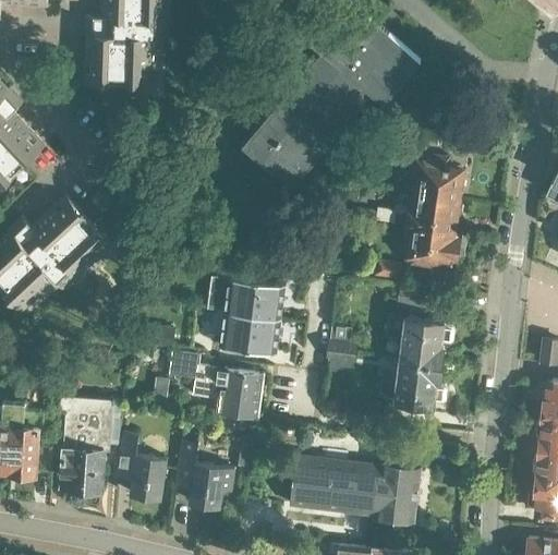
[(0,0),(0,21),(1,21),(1,7),(48,8),(48,0),(0,0)]
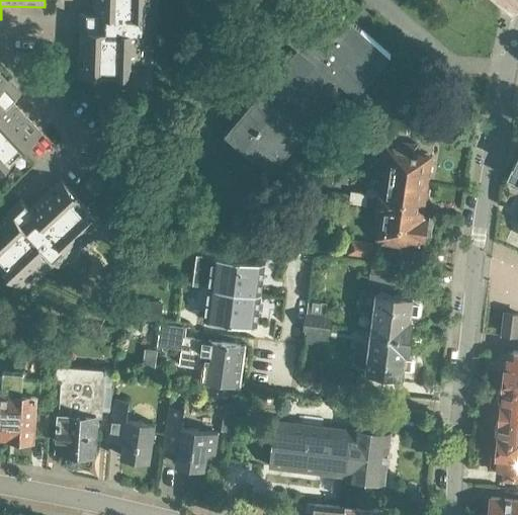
[(94,0),(94,17),(80,16),(80,33),(82,33),(81,55),(79,55),(79,77),(144,79),(144,78),(140,78),(141,35),(154,35),(155,0),(94,0)]
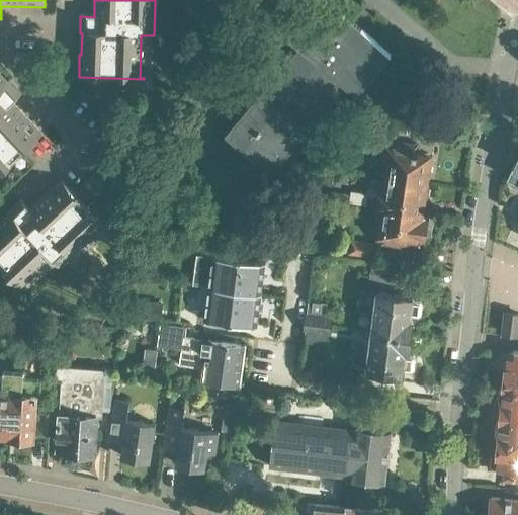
[(320,0),(289,37),(299,47),(226,135),(272,174),(346,85),(357,95),(369,80),(392,55),(327,0),(320,0)]
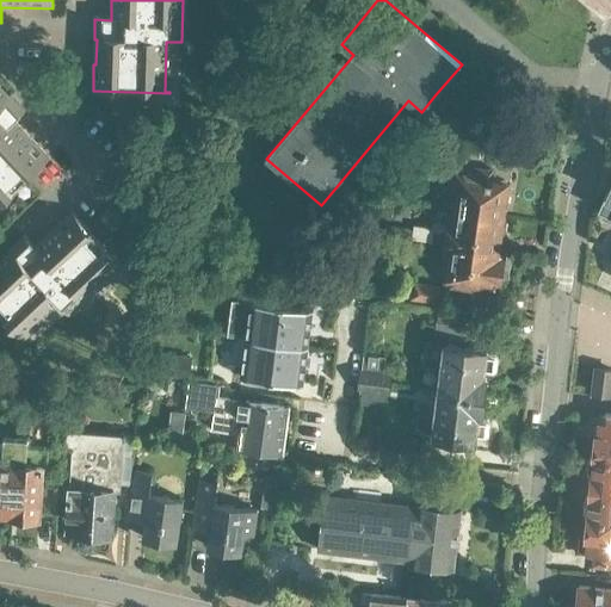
[(0,206),(28,181),(49,161),(14,123),(25,112),(11,98),(10,99),(0,88),(0,206)]
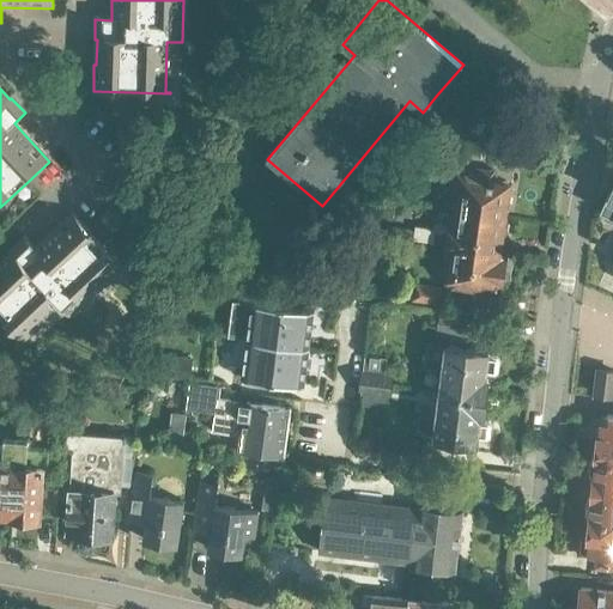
[(469,152),(444,148),(443,163),(467,166),(469,152)]
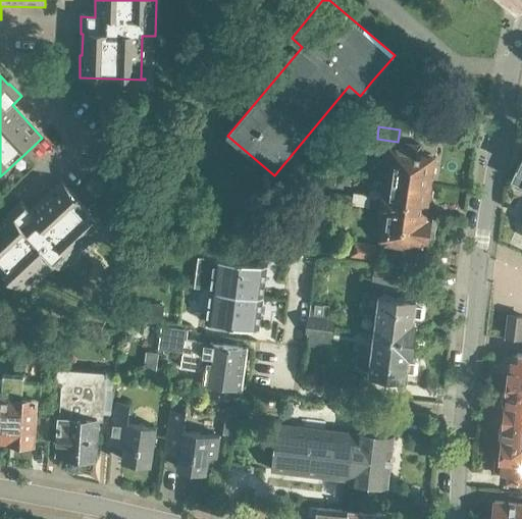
[(390,147),(385,180),(429,188),(433,160),(426,159),(426,158),(421,157),(421,153),(418,153),(419,151),(390,147)]
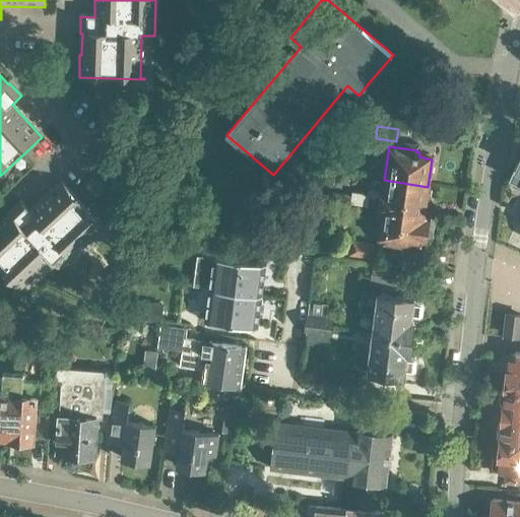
[(519,160),(517,169),(516,168),(510,181),(512,182),(511,184),(513,188),(519,191),(519,218),(518,223),(519,223),(519,160)]
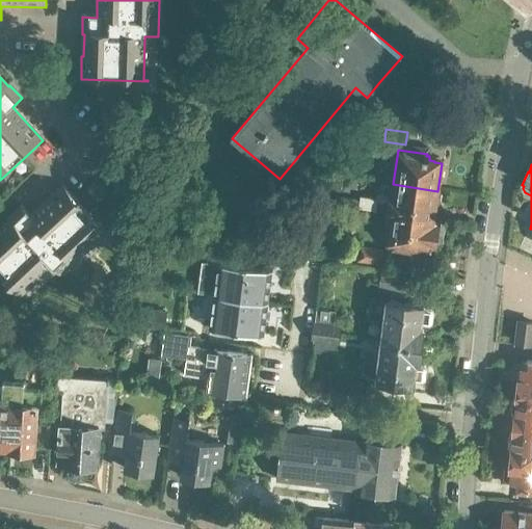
[(436,193),(437,191),(393,184),(389,214),(433,220),(435,208),(439,207),(440,195),(436,193)]
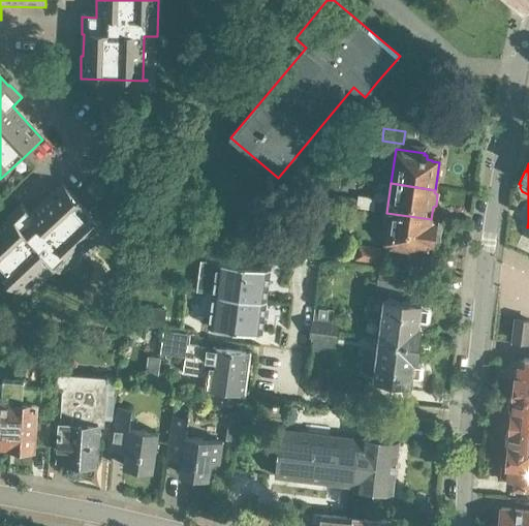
[(109,234),(63,186),(30,216),(21,207),(8,219),(9,220),(0,228),(0,273),(22,297),(23,296),(20,292),(51,264),(61,273),(104,231),(107,235),(109,234)]
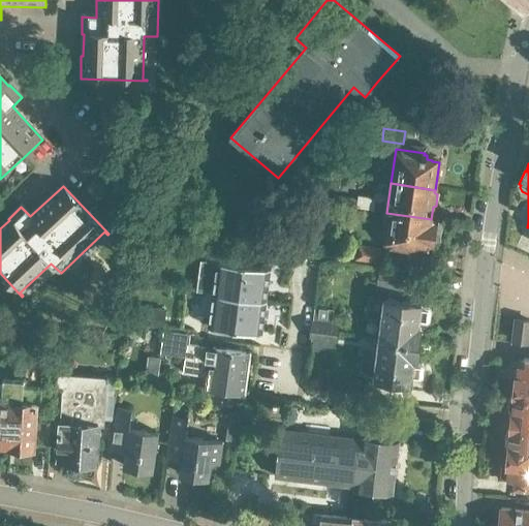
[(373,198),(355,196),(353,210),(372,212),(373,198)]
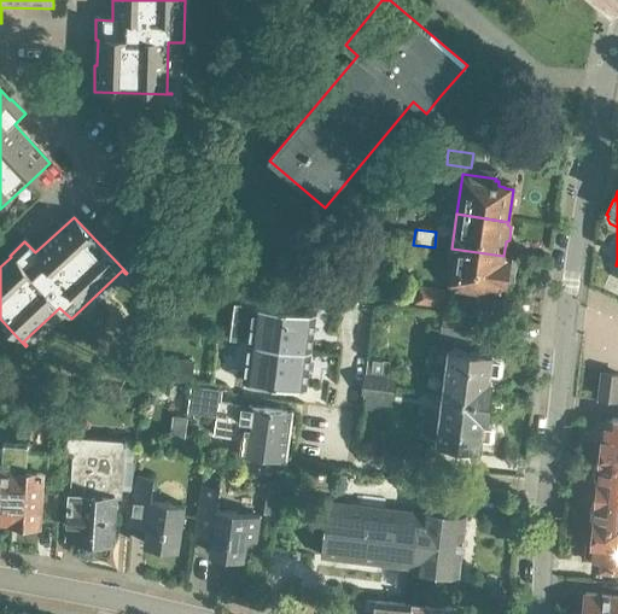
[(503,256),(452,249),(448,272),(454,273),(452,293),(485,298),(485,291),(507,294),(508,285),(513,282),(516,268),(511,264),(512,255),(509,255),(509,256),(503,256)]
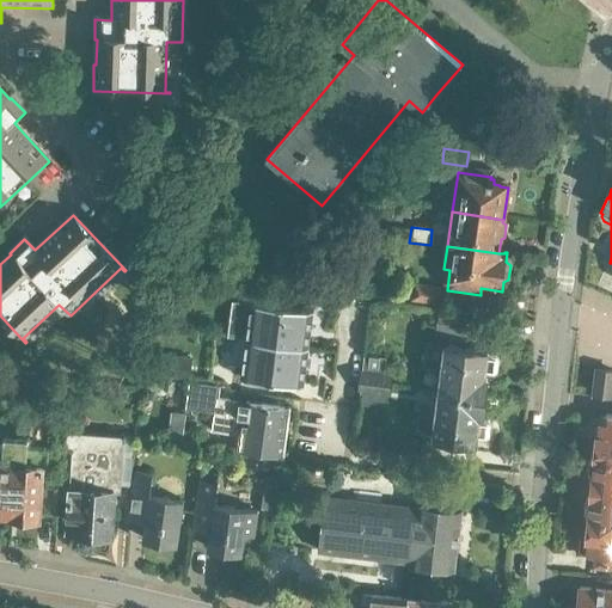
[(172,292),(187,294),(197,296),(200,286),(175,281),(172,292)]
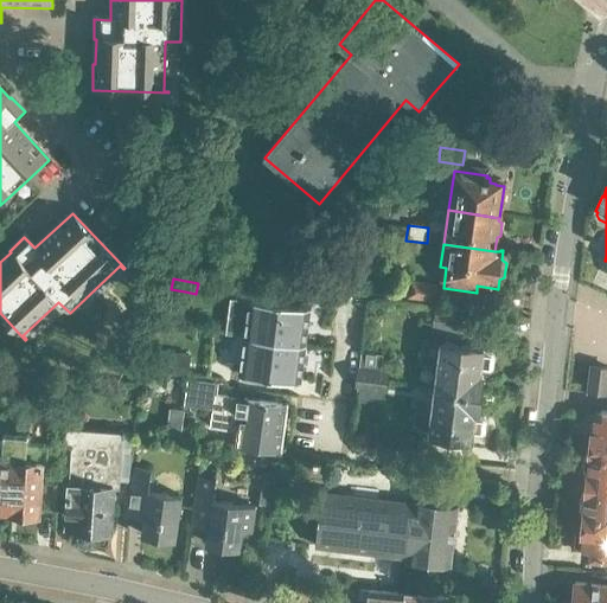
[(409,284),(408,301),(435,303),(436,288),(409,284)]
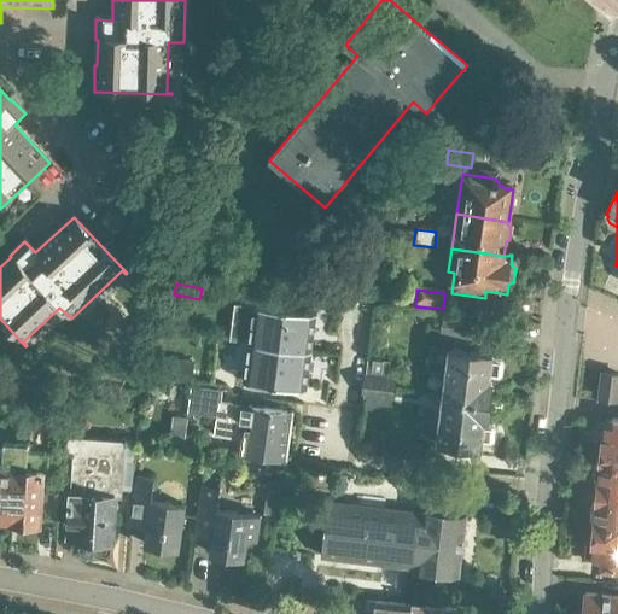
[(309,354),(313,354),(313,352),(312,352),(316,316),(318,317),(318,315),(314,315),(254,307),(252,309),(255,309),(250,343),(250,345),(249,344),(249,345),(309,354)]
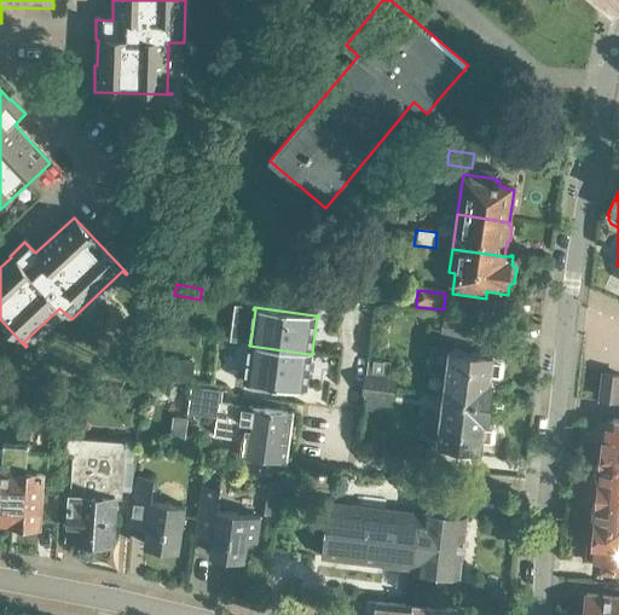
[(438,342),(467,346),(470,320),(440,317),(438,342)]
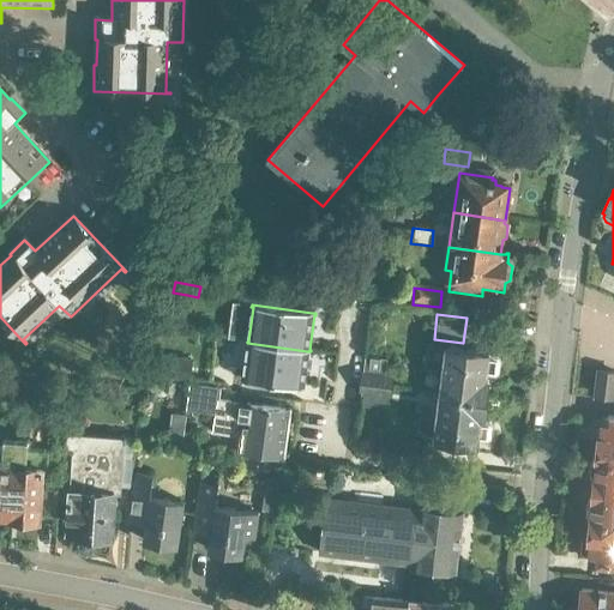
[(307,351),(247,343),(246,344),(248,344),(244,379),(244,380),(242,380),(242,381),(306,390),(306,387),(305,387),(309,352),(311,352),(311,351),(307,351)]
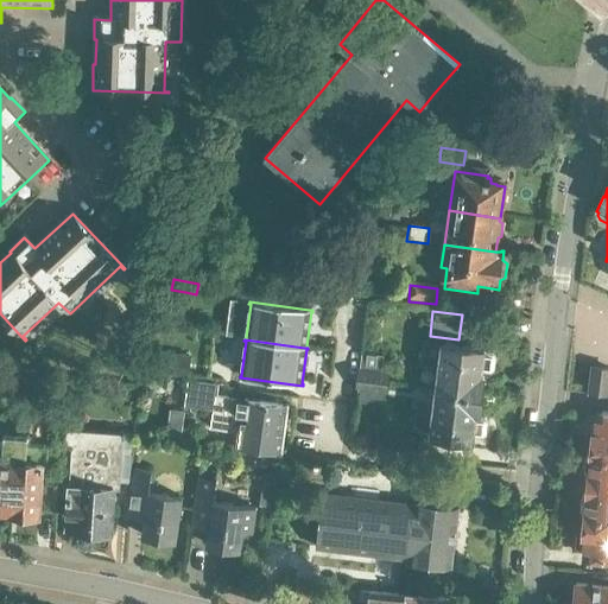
[(486,351),(442,345),(423,343),(419,367),(439,370),(436,390),(482,395),(485,376),(483,375),(483,374),(491,374),(494,372),(496,358),(493,355),(486,354),(486,351)]
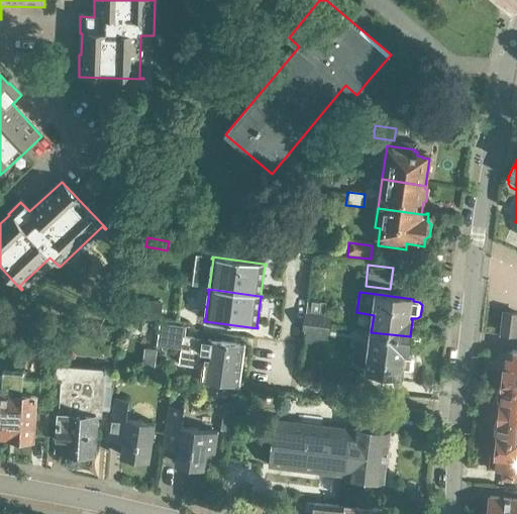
[(136,301),(133,319),(161,322),(164,304),(136,301)]
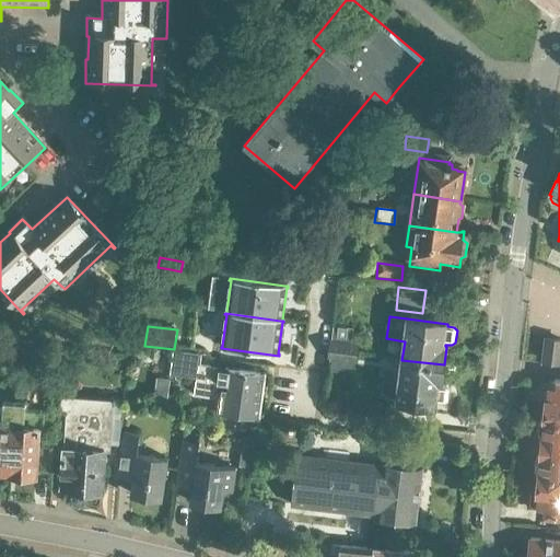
[(351,329),(333,328),(330,351),(357,355),(358,346),(350,345),(351,329)]
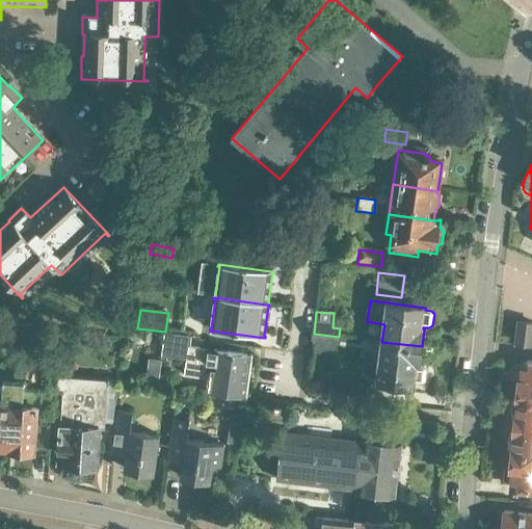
[(531,325),(519,323),(516,344),(531,346),(531,325)]
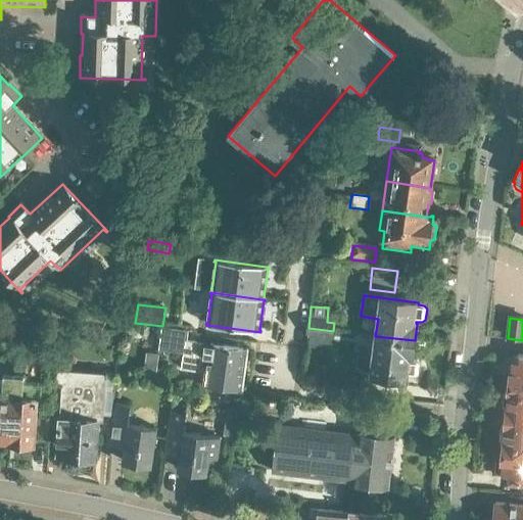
[(15,343),(16,323),(5,323),(4,342),(15,343)]
